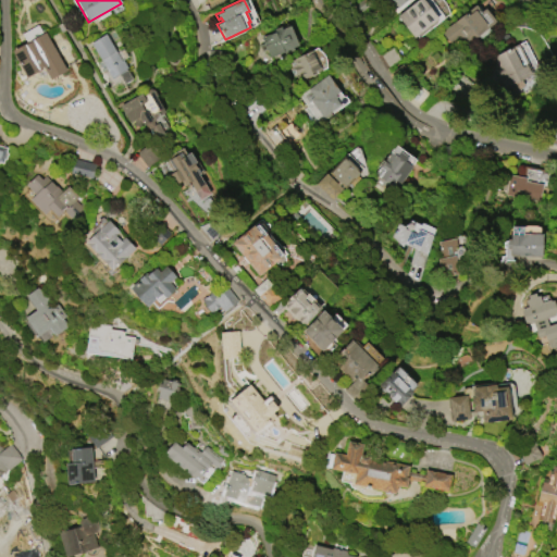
[(354,4),(360,0),(369,0),(372,4),(359,13),(354,4)]
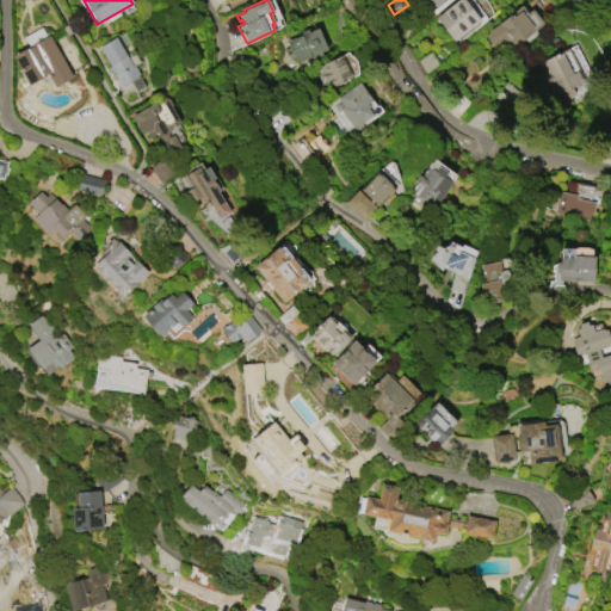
[(427,0),(434,10),(448,0),(427,0)]
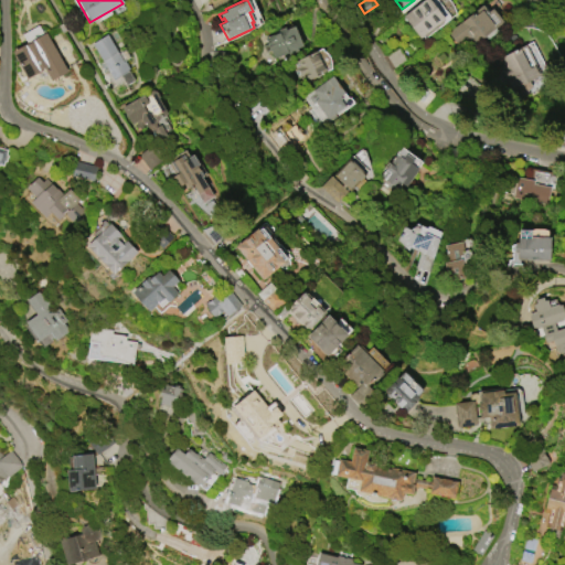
[(402,16),(420,0),(436,0),(450,18),(444,19),(419,38),(402,16)]
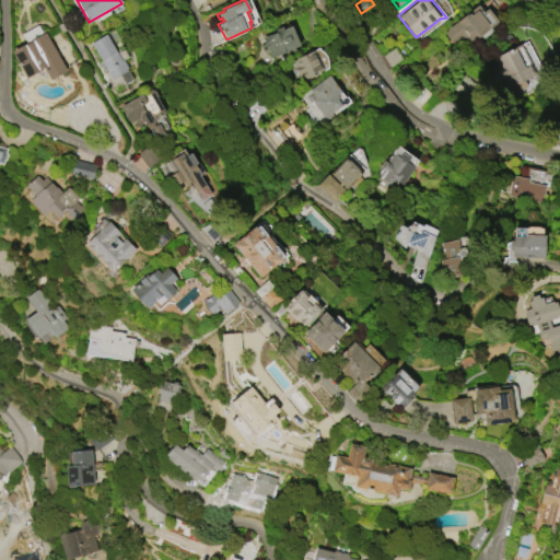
[(478,4),(482,11),(487,8),(498,22),(466,46),(459,38),(451,44),(442,32),(478,4)]
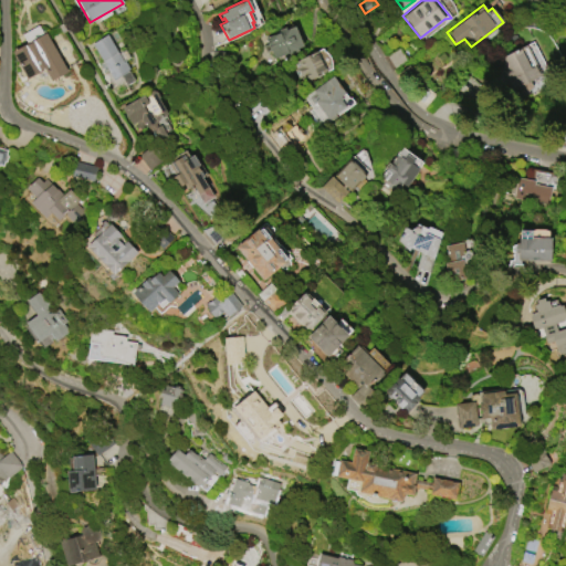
[(45,32),(67,72),(51,82),(44,70),(27,80),(11,52),(27,43),(21,34),(38,25),(45,32)]
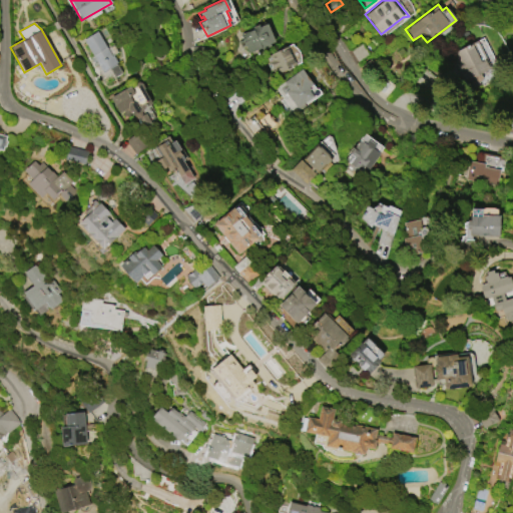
[(249,30),(252,29),(251,27),(258,25),(259,26),(267,23),(275,42),(269,44),(270,46),(262,49),(262,48),(250,52),(247,53),(240,34),(249,30)]
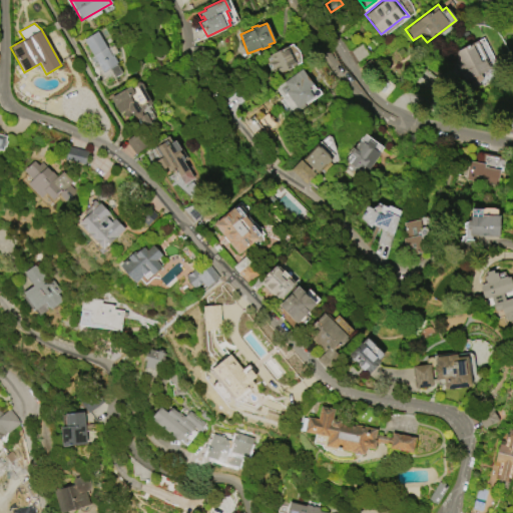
[(96,31),(107,48),(112,45),(117,52),(112,55),(117,63),(102,72),(96,63),(92,65),(87,57),(92,54),(83,40),(96,31)]
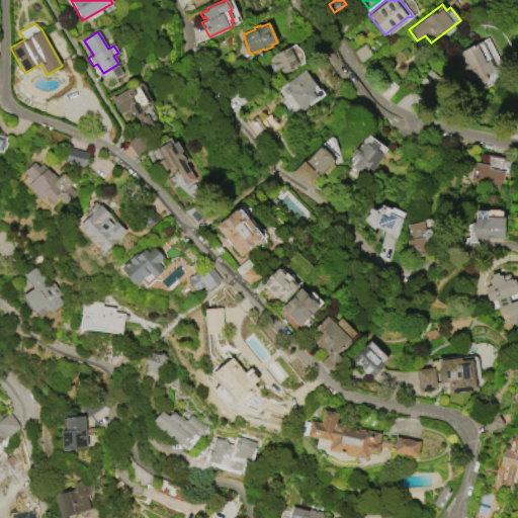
[(454,55),(481,40),(496,69),(468,83),(454,55)]
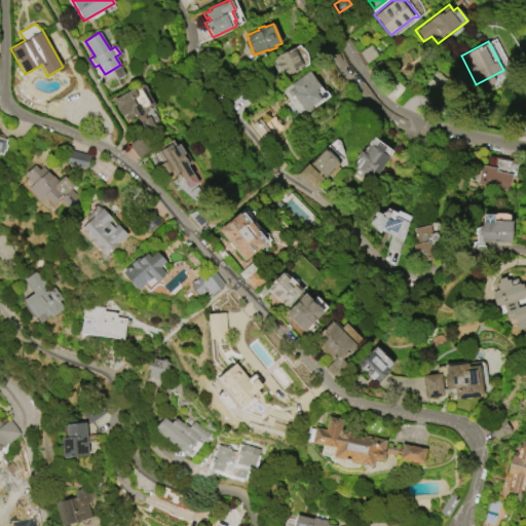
[(365,61),(359,51),(371,43),(378,54),(367,63),(365,61)]
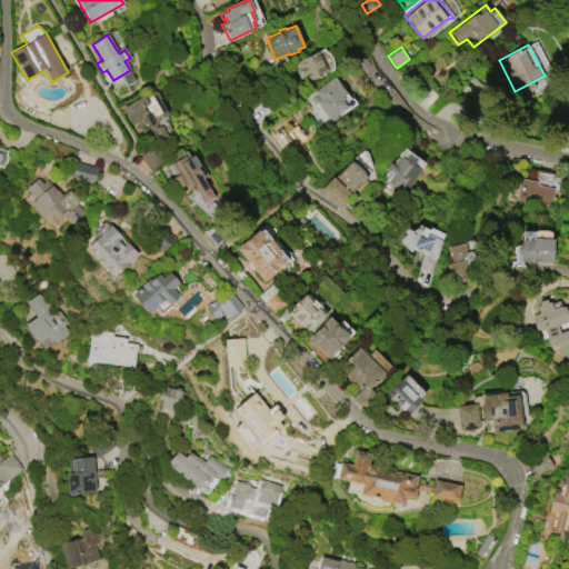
[(218,51),(228,52),(227,60),(211,59),(212,51),(218,52),(218,51)]
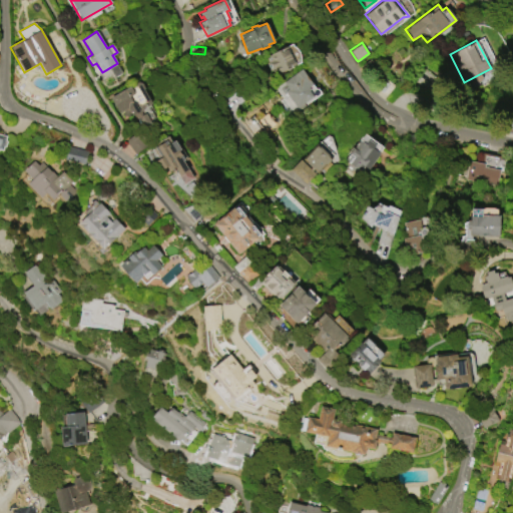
[(287,46),(296,65),(280,72),(279,71),(273,74),(272,71),(270,71),(266,63),(267,62),(265,57),(272,54),(271,53),(287,46)]
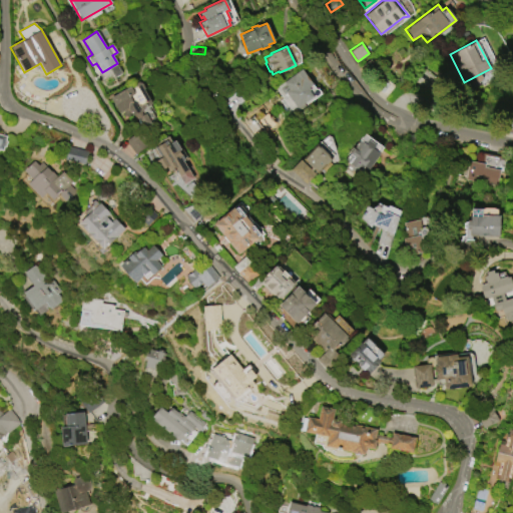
[(301,69),(312,84),(308,87),(310,90),(309,90),(314,96),(297,108),(299,110),(290,117),(271,91),(295,74),(295,73),(301,69)]
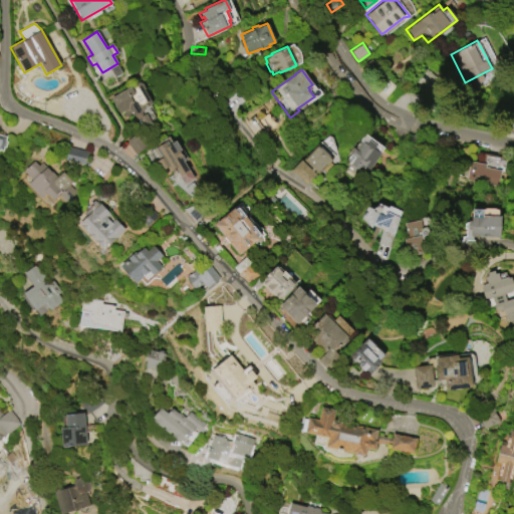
[(109,97),(139,81),(142,82),(144,87),(144,90),(152,103),(142,109),(145,113),(146,113),(152,123),(142,130),(134,114),(132,115),(127,108),(118,113),(109,97)]
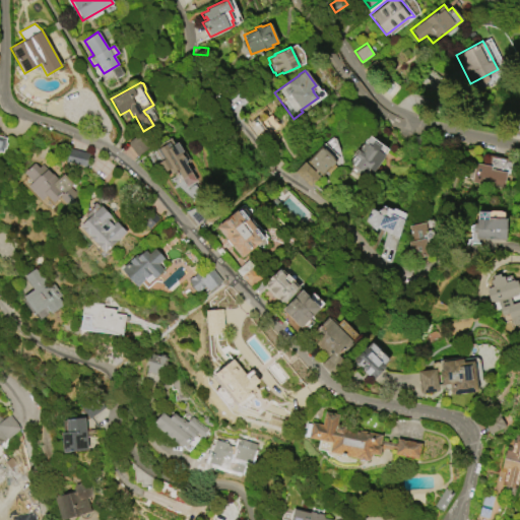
[(255,120),(263,112),(272,123),(263,132),(255,124),(253,122),(255,120)]
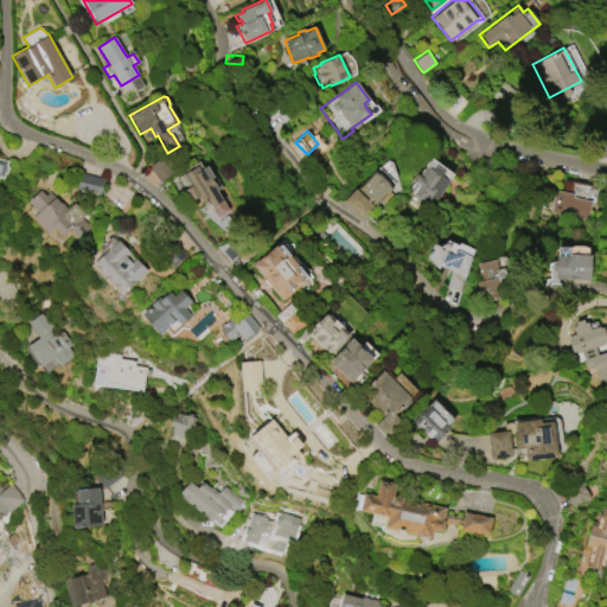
[(595,140),(606,142),(606,160),(590,157),(595,140)]
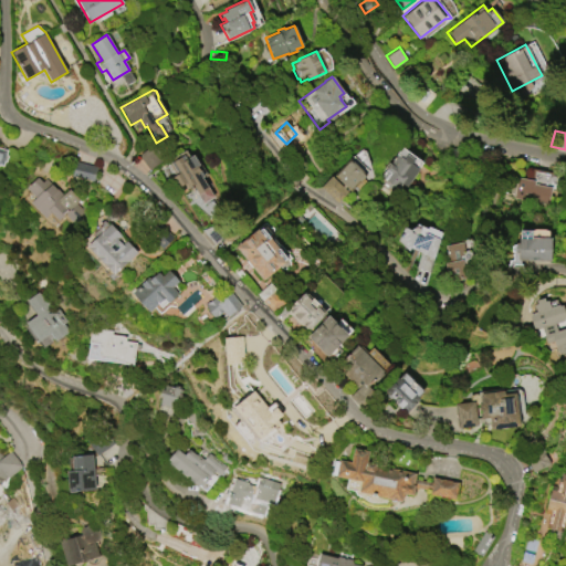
[(148,170),(139,157),(139,154),(149,147),(160,161),(148,170)]
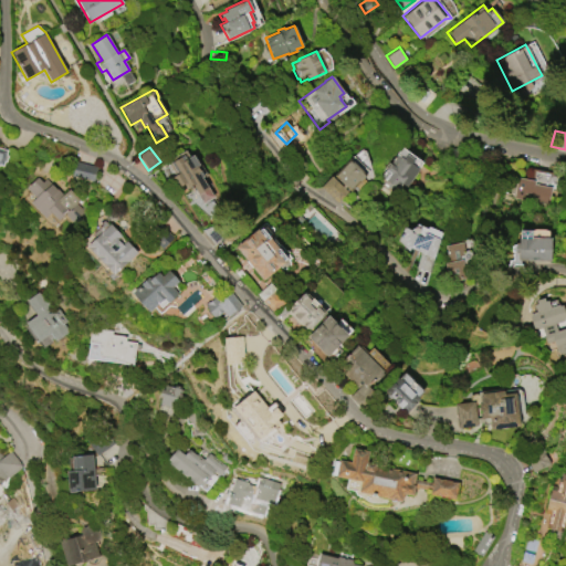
[(365,174),(373,165),(357,150),(349,159),(365,174)]
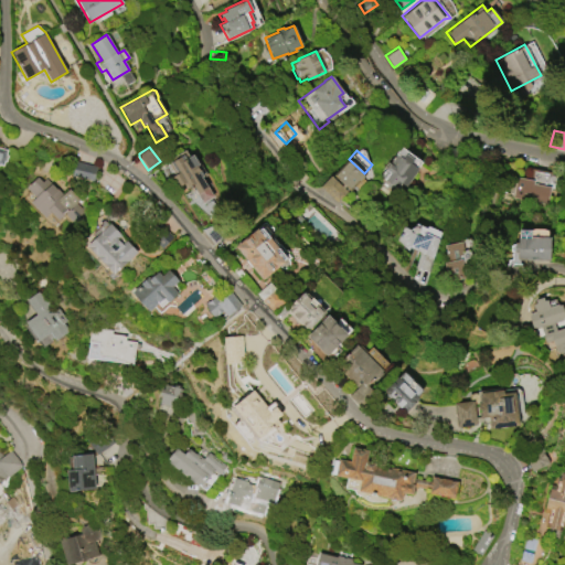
[(192,155),(198,163),(194,167),(199,172),(200,171),(203,174),(200,177),(208,188),(199,194),(193,188),(189,191),(184,184),(179,189),(171,178),(177,173),(168,162),(181,152),(187,159),(192,155)]
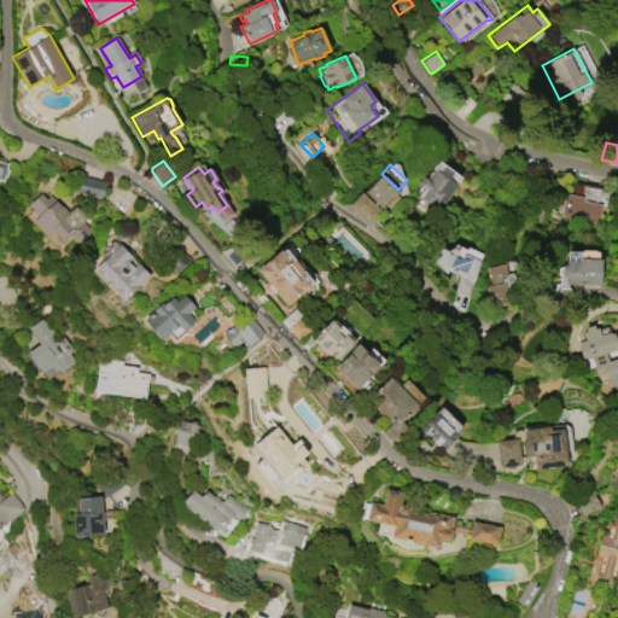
[(443,168),(452,174),(448,179),(456,185),(443,204),(438,200),(433,207),(431,203),(430,204),(421,198),(413,192),(424,178),(431,182),(432,181),(431,180),(437,173),(439,174),(443,168)]
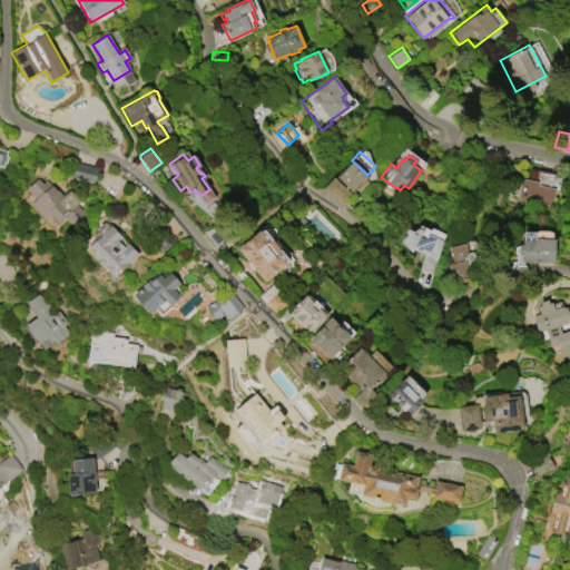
[(337,176),(352,161),(354,164),(366,176),(352,190),(349,187),(347,188),(346,189),(350,193),(338,204),(323,188),(333,177),(344,188),(345,186),(340,182),(341,180),(337,176)]
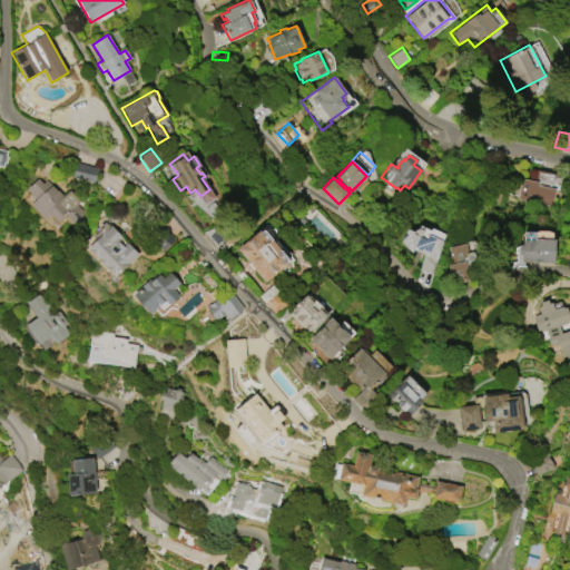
[(75,163),(97,168),(94,184),(71,178),(75,163)]
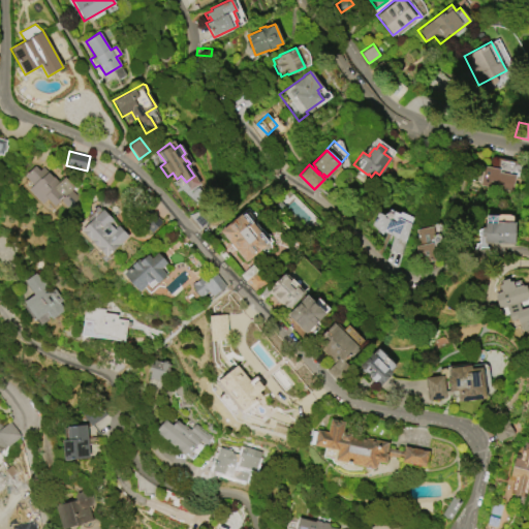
[(24,176),(34,165),(38,170),(41,167),(50,176),(51,175),(58,182),(63,177),(73,187),(71,189),(82,199),(70,211),(60,200),(53,208),(45,199),(40,204),(28,190),(32,185),(24,176)]
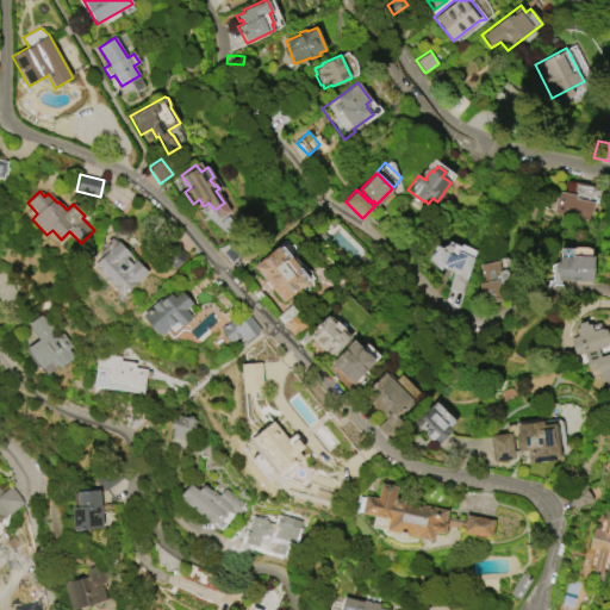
[(556,191),(576,195),(574,198),(593,201),(590,222),(552,215),(556,191)]
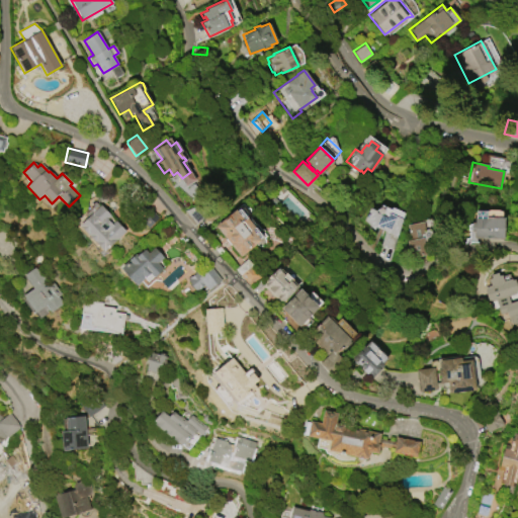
[(79,226),(100,205),(110,216),(106,220),(110,224),(114,221),(124,232),(116,239),(103,252),(79,226)]
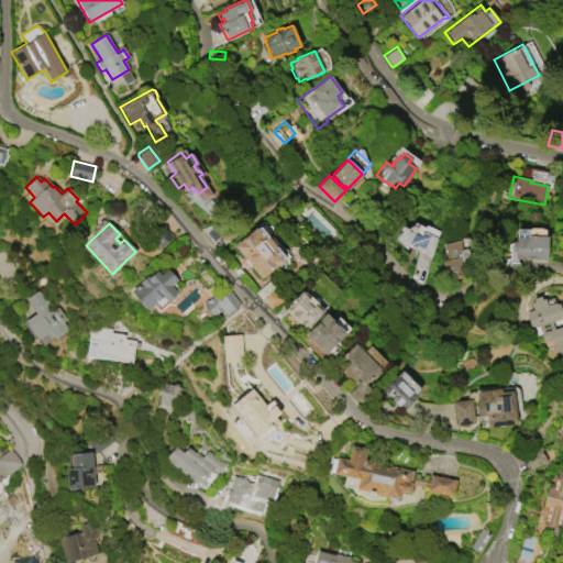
[(158,223),(172,236),(161,247),(147,234),(158,223)]
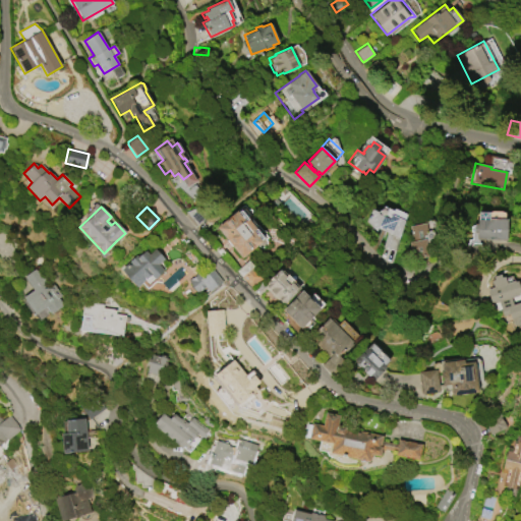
[(204,219),(194,226),(183,212),(194,208),(204,219)]
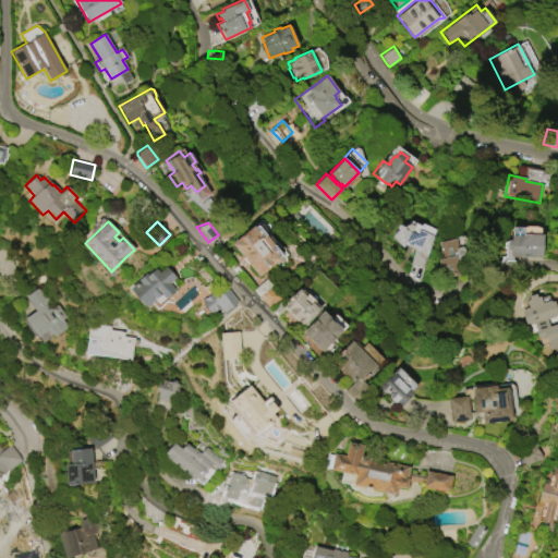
[(398,223),(404,227),(404,229),(416,234),(419,230),(433,237),(423,268),(410,264),(414,250),(404,245),(402,249),(391,239),(398,223)]
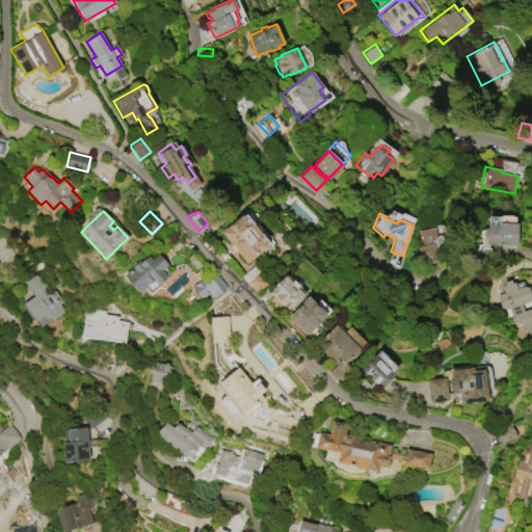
[(220,232),(241,215),(243,216),(246,214),(263,235),(269,242),(266,244),(267,246),(264,249),(246,264),(220,232)]
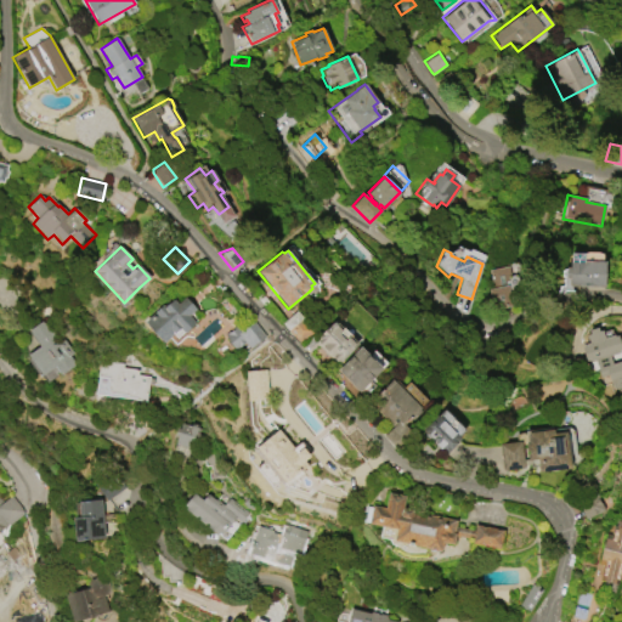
[(605,261),(604,287),(569,287),(569,280),(565,280),(566,267),(569,267),(569,263),(571,263),(571,253),(583,253),(583,261),(605,261)]
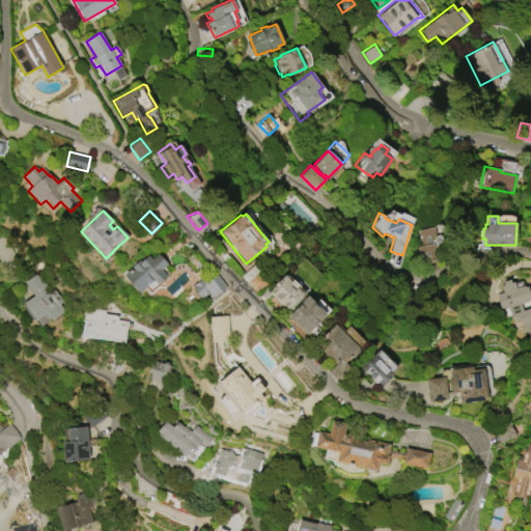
[(417,230),(434,227),(435,235),(440,234),(442,244),(436,245),(439,256),(436,257),(437,261),(420,264),(417,247),(420,247),(417,230)]
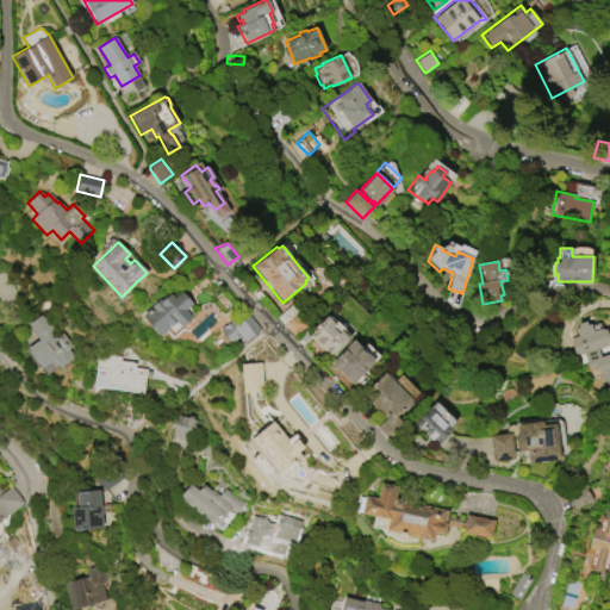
[(174,298),(181,292),(192,304),(185,310),(192,317),(181,327),(176,322),(161,337),(141,315),(159,299),(161,302),(170,293),(174,298)]
